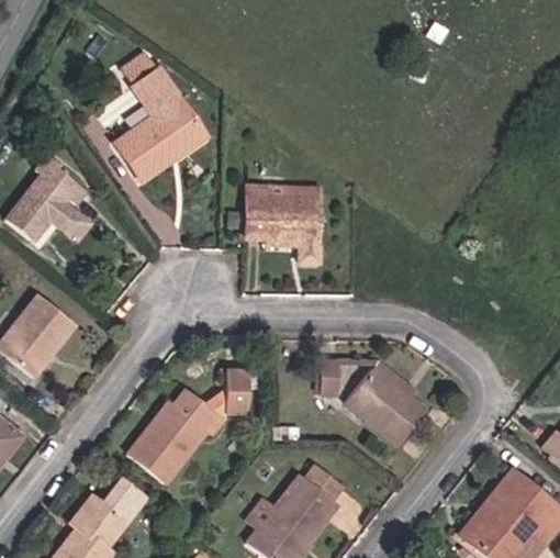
[(157,68),(146,53),(122,68),(133,85),(157,68)]
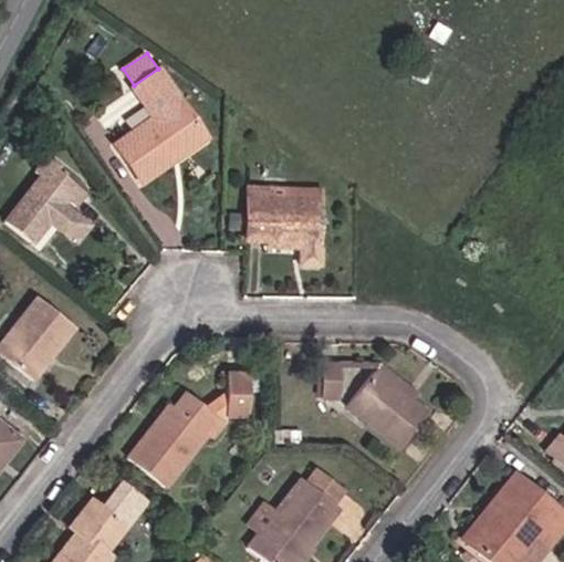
[(202,131),(159,68),(158,69),(134,85),(134,86),(154,115),(115,142),(142,179),(174,156),(171,152),(202,131)]
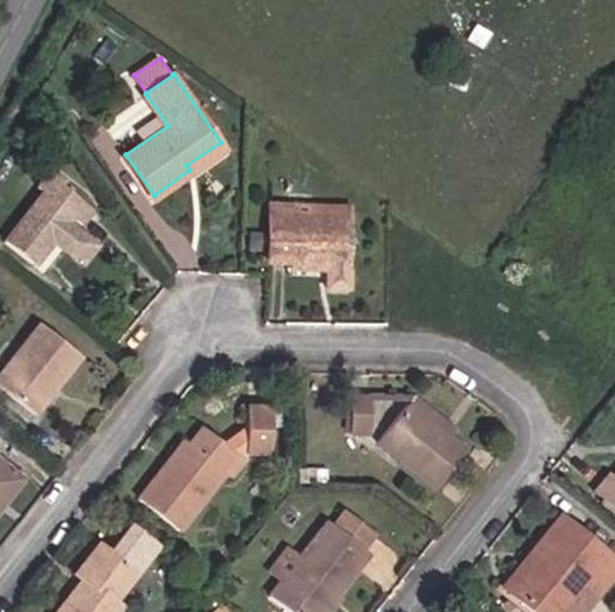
[(189,170),(224,147),(221,142),(187,165),(189,170)]
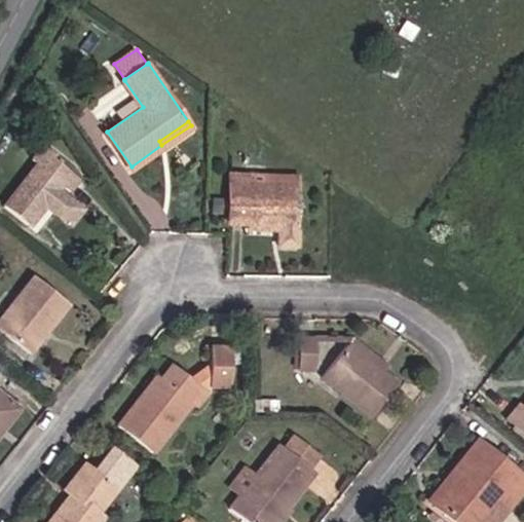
[(82,207),(58,187),(61,183),(70,189),(81,175),(53,154),(55,150),(45,142),(32,158),(37,161),(4,204),(32,225),(47,204),(71,222),(82,207)]
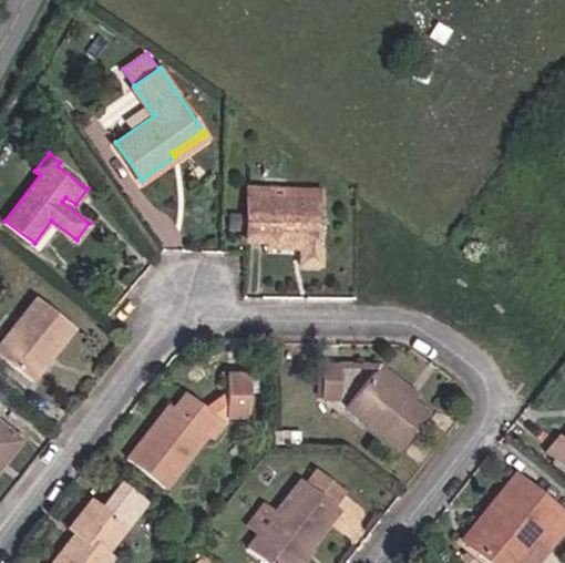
[(321,247),(322,196),(270,195),(270,185),(248,185),(246,237),(266,238),(266,244),(300,245),(300,247),(321,247)]
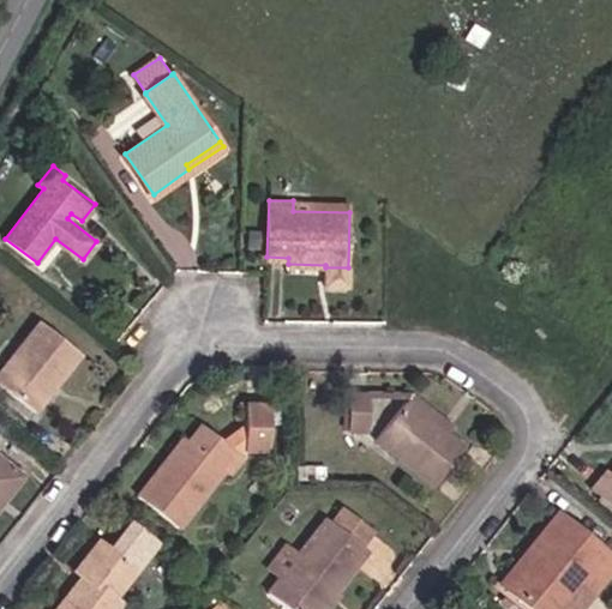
[(349,212),(349,202),(293,200),(293,211),(349,212)]
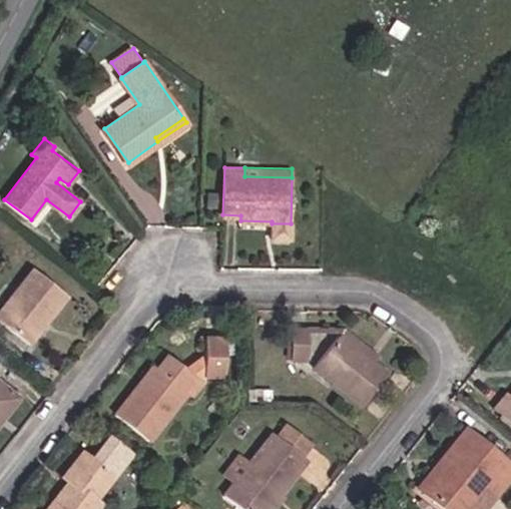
[(67,294),(34,268),(0,310),(0,318),(29,342),(67,294)]
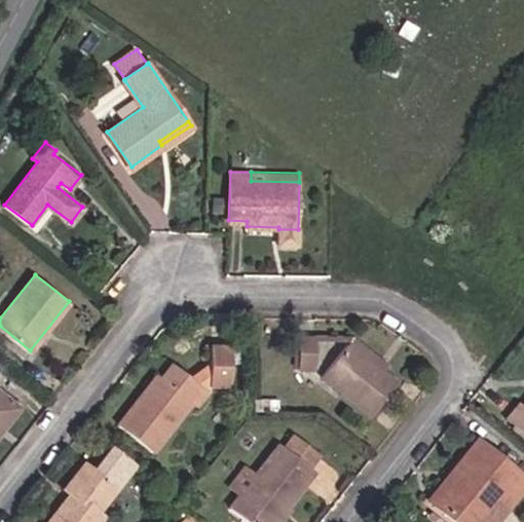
[(315,367),(315,335),(299,335),(299,367),(315,367)]
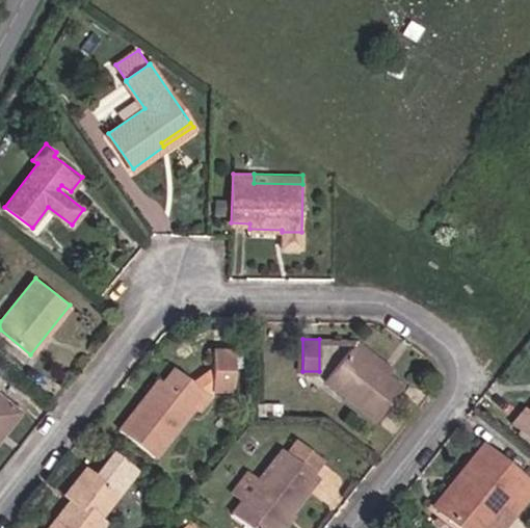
[(392,368),(355,340),(351,345),(388,374),(392,368)]
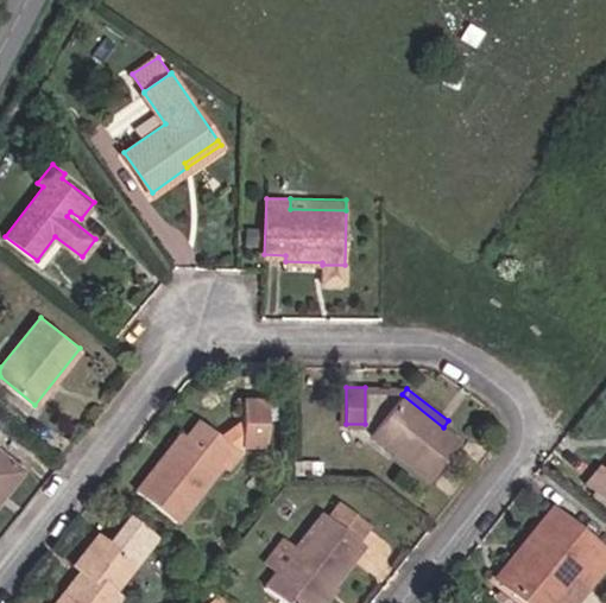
[(443,427),(402,394),(373,431),(431,477),(460,442),(443,427)]
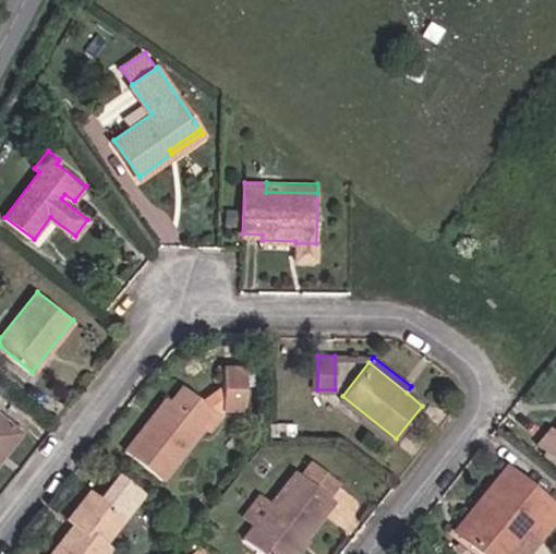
[(244,408),(245,365),(224,365),(222,383),(221,404),(221,408),(244,408)]
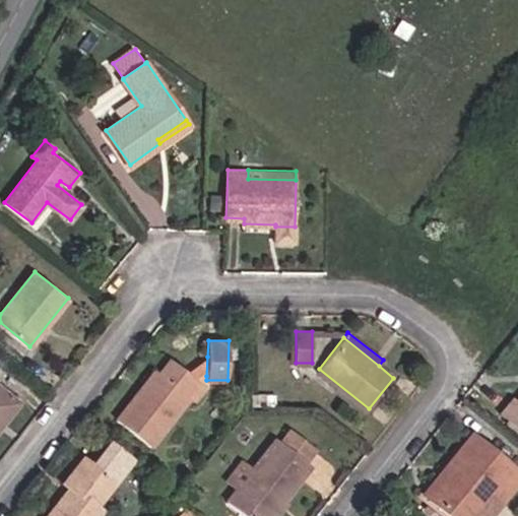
[(188,371),(171,357),(158,374),(142,394),(138,391),(117,418),(152,446),(189,397),(193,400),(205,384),(201,380),(188,371)]
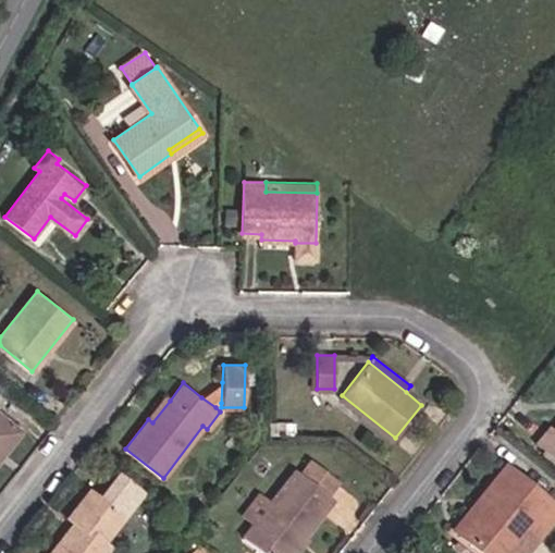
[(221,403),(222,382),(201,397),(216,407),(221,403)]
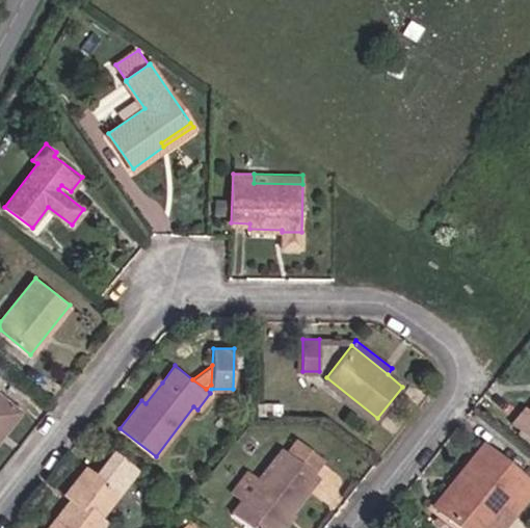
[(146,403),(162,383),(157,378),(141,400),(146,403)]
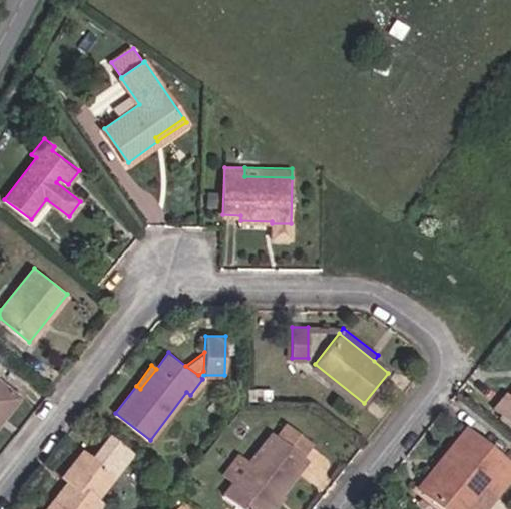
[(0,419),(18,396),(0,382),(0,419)]
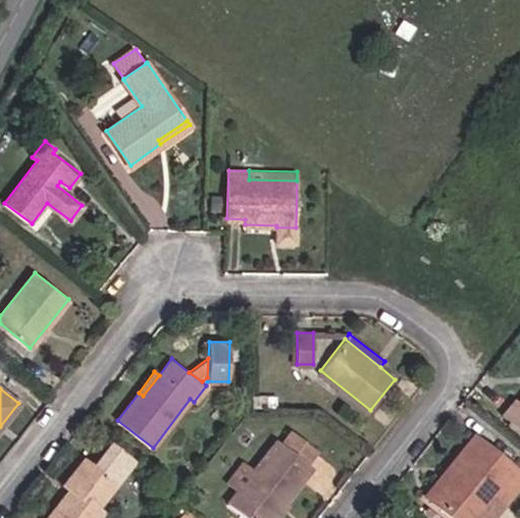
[(519,402),(518,404),(515,400),(505,413),(519,425),(519,402)]
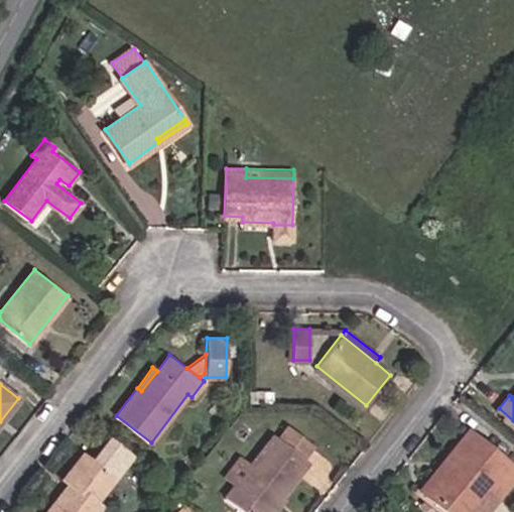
[(313,444),(287,425),(277,437),(274,435),(251,465),(241,456),(226,476),(237,485),(227,497),(246,511),(263,511),(277,493),(280,495),(307,460),(303,458),(313,444)]
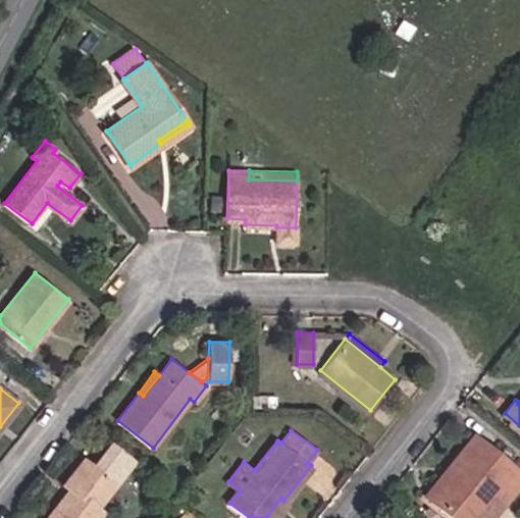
[(519,471),(474,434),(451,463),(456,468),(431,499),(455,517),(469,517),(490,491),(505,503),(519,484),(519,471)]
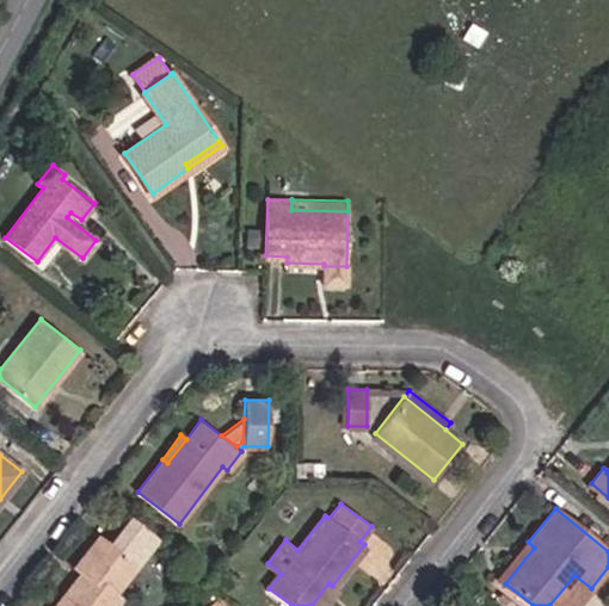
[(135,566),(98,536),(77,564),(84,569),(88,574),(79,586),(74,582),(55,605),(114,605),(121,598),(114,593),(135,566)]
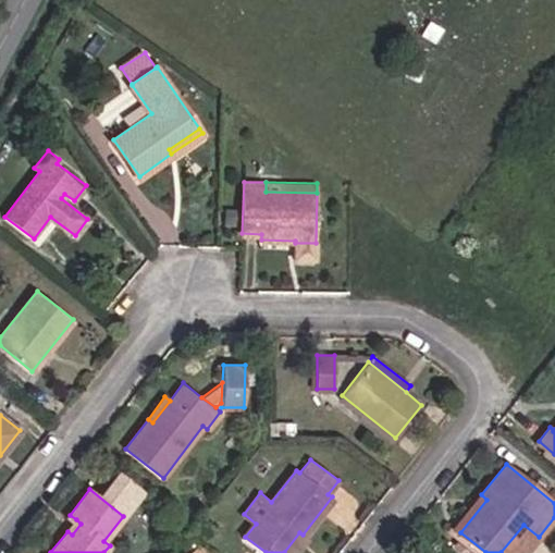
[(460,532),(486,500),(481,494),(454,527),(460,532)]
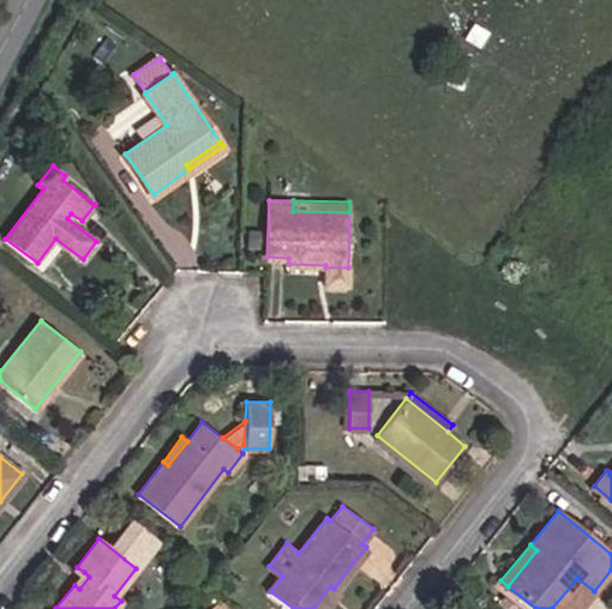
[(79,589),(89,577),(84,572),(75,585),(79,589)]
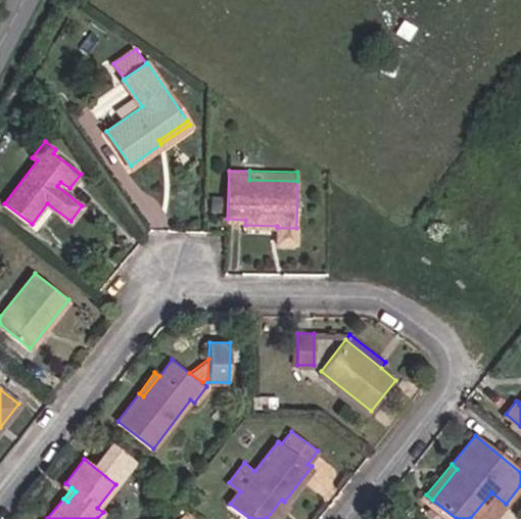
[(492,518),(506,504),(491,492),(470,518),(492,518)]
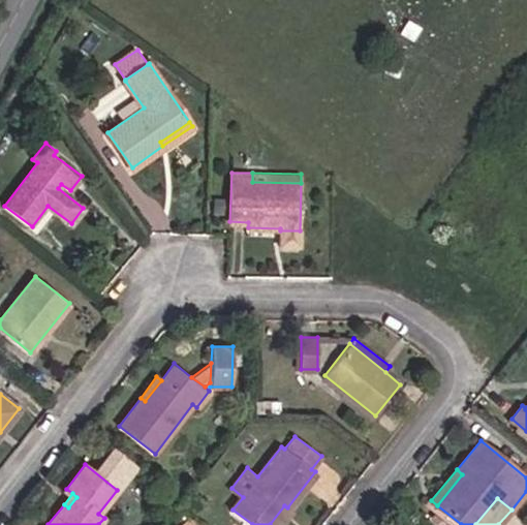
[(279,524),(291,511),(287,507),(284,505),(270,524),(279,524)]
